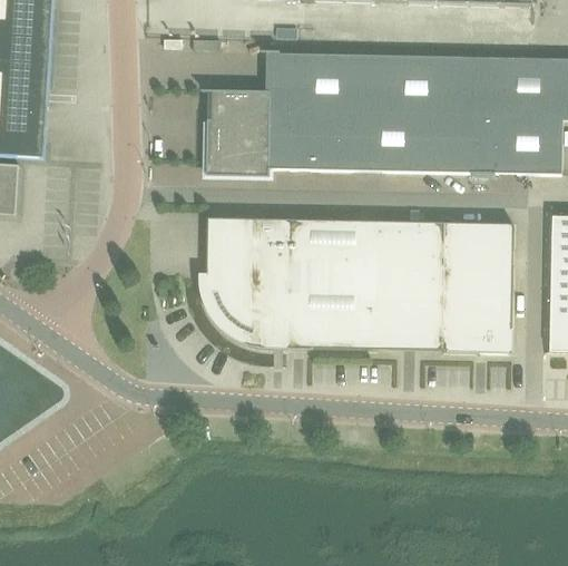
[(0,154),(43,157),(52,0),(0,0),(0,213),(15,214),(18,164),(0,162),(0,154)]
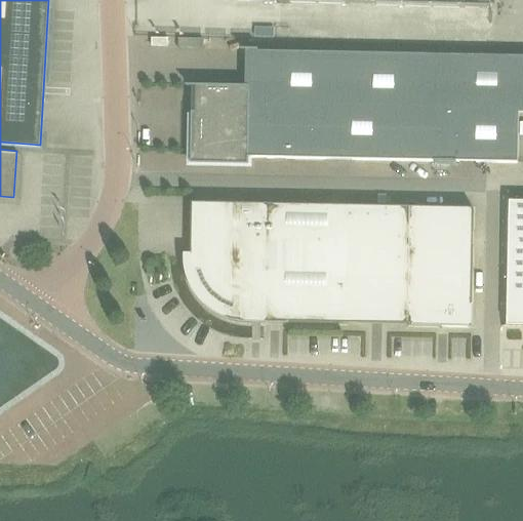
[(253,24),(253,34),(273,34),(273,25),(253,24)]
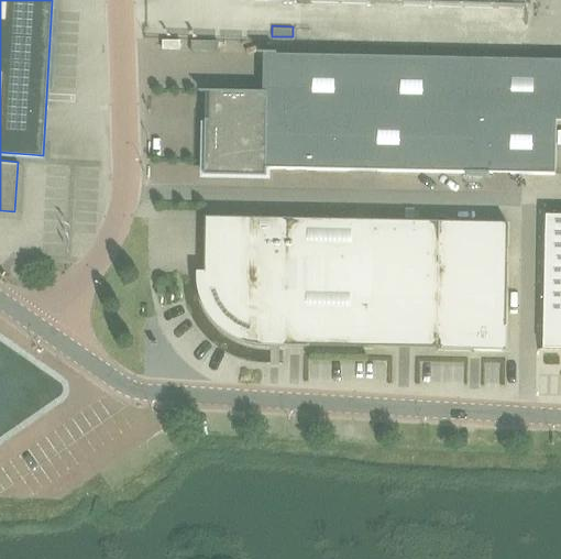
[(553,171),(554,116),(556,57),(468,55),(276,52),(276,50),(266,50),(265,89),(207,88),(206,170),(248,171),(248,167),(264,167),(264,171),(265,171),(265,165),(463,170),(463,171),(465,171),(465,170),(485,170),(485,171),(487,171),(487,170),(553,171)]
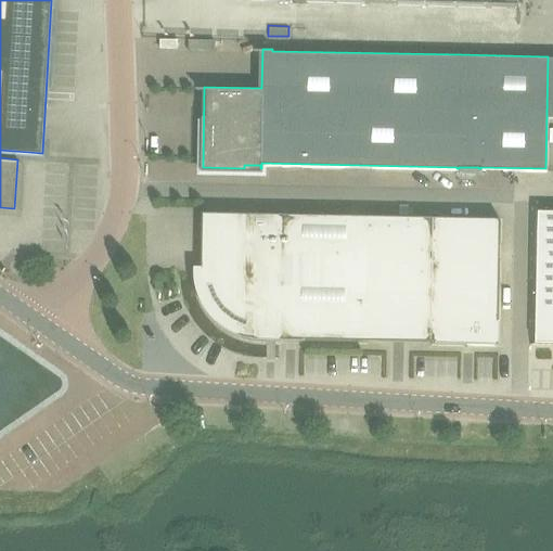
[(552,209),(537,209),(535,342),(552,342),(552,209)]
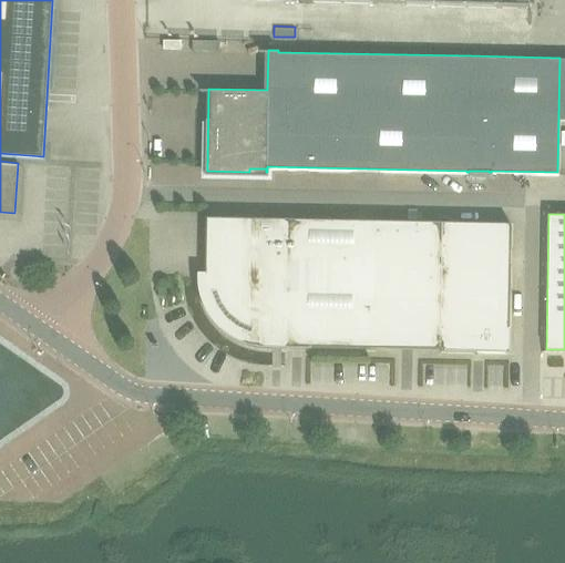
[(507,349),(510,222),(206,216),(205,272),(197,272),(197,275),(197,278),(197,282),(197,286),(197,289),(198,293),(199,296),(201,299),(202,302),(203,305),(205,308),(206,311),(208,314),(209,317),(212,319),(214,323),(219,327),(222,329),(227,334),(230,335),(236,338),(239,339),(246,341),(249,343),(253,343),(256,344),(264,344),(267,344),(375,346),(507,349)]
